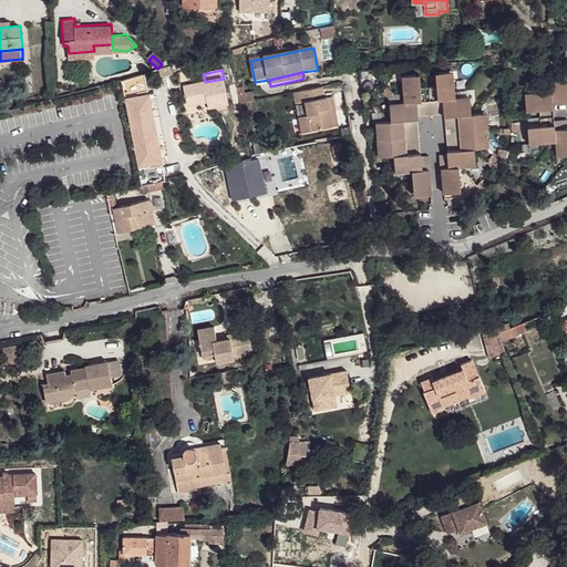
[(442,168),(444,194),(462,192),(460,166),(474,165),(473,148),(487,147),(485,113),(470,115),(467,98),(454,99),(451,72),(434,72),(435,86),(422,88),(421,73),(404,74),(405,102),(392,104),(393,121),(378,123),(380,156),(397,155),(399,173),(411,171),(413,196),(431,194),(429,169),(426,169),(425,153),(410,154),(406,121),(422,120),(421,102),(439,101),(441,117),(455,116),(459,150),(444,152),(445,167),(442,168)]
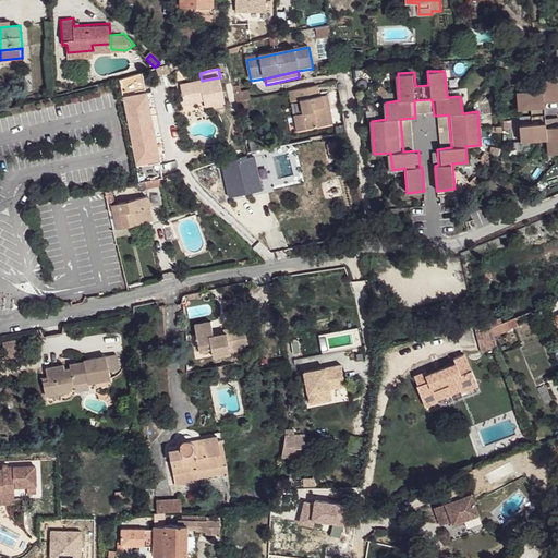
[(557,75),(545,77),(546,93),(519,95),(520,111),(534,110),(535,124),(522,126),(523,142),(550,140),(553,155),(557,154),(557,125),(549,126),(548,106),(557,105),(557,75)]
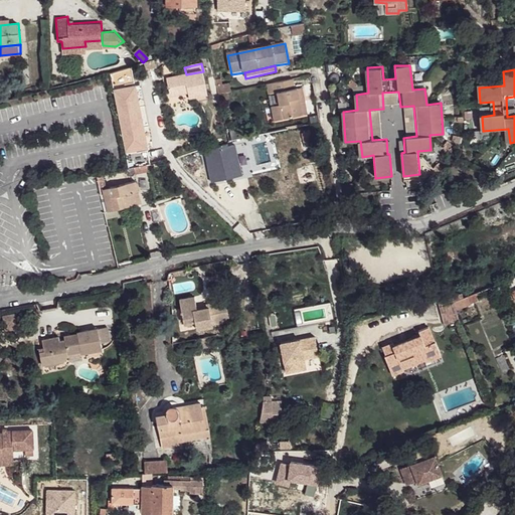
[(209,95),(203,71),(186,74),(168,79),(172,98),(189,94),(191,99),(209,95)]
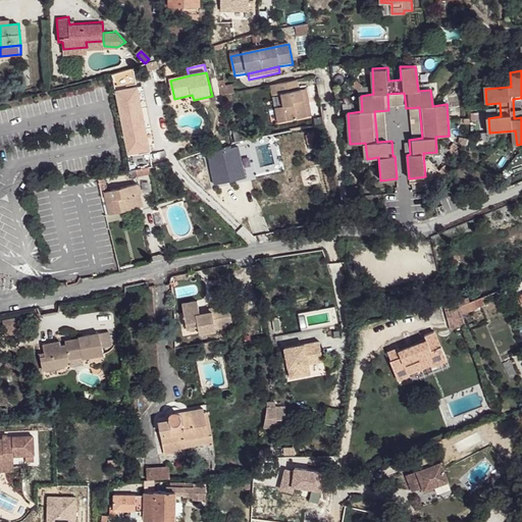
[(300,92),(297,82),(277,86),(279,97),(282,97),(285,109),(276,111),(279,126),(309,118),(302,91),(300,92)]
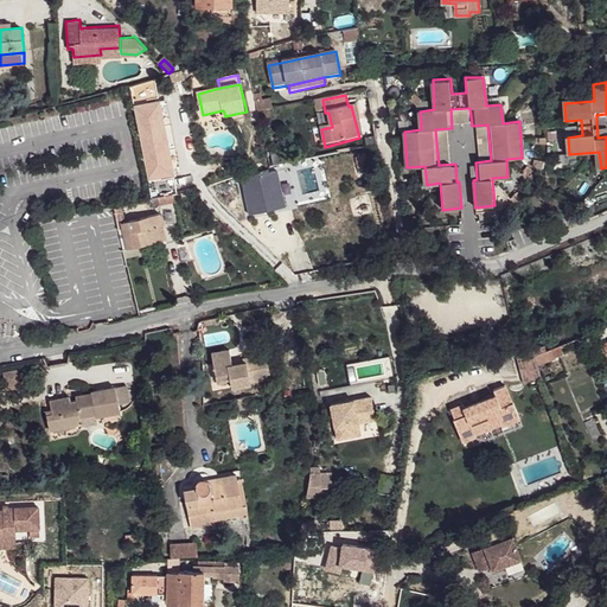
[(325,113),(323,100),(315,101),(317,114),(325,113)]
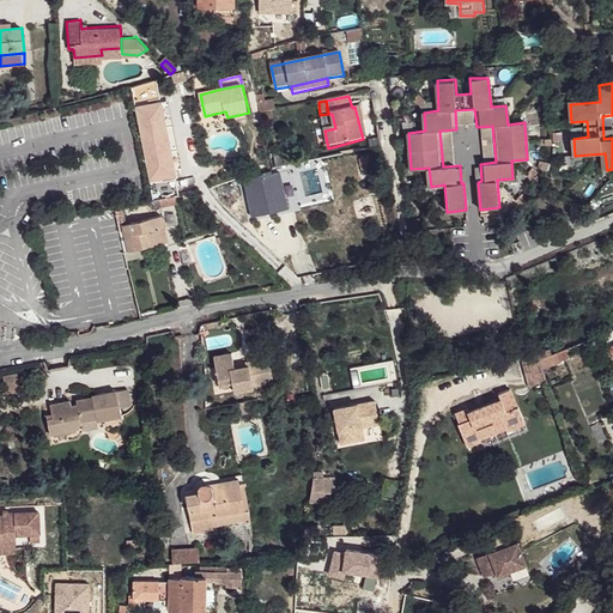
[(360,105),(354,107),(363,139),(369,138),(360,105)]
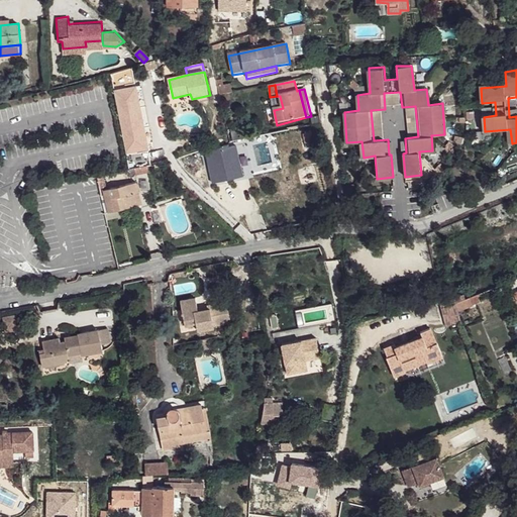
[(249,167),(245,150),(238,152),(236,147),(225,149),(224,147),(207,152),(211,169),(218,168),(220,174),(249,167)]
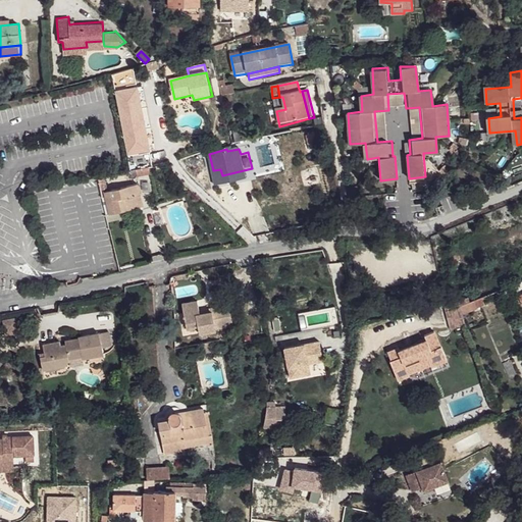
[(143,204),(137,184),(106,193),(108,199),(105,200),(107,214),(109,220),(120,217),(122,218),(128,215),(137,213),(135,206),(143,204)]
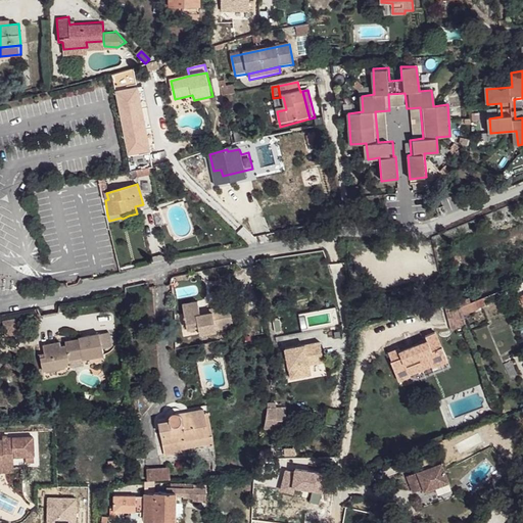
[(465,315),(486,307),(482,296),(461,303),(465,315)]
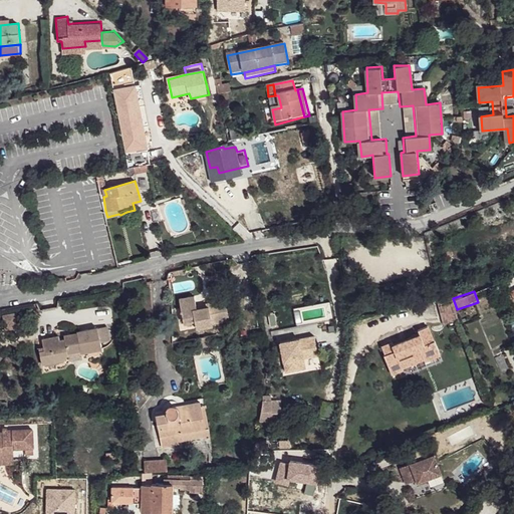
[(193,297),(178,299),(183,323),(193,321),(196,328),(212,325),(211,323),(228,319),(224,299),(214,301),(216,308),(208,310),(208,307),(195,309),(194,305),(193,297)]
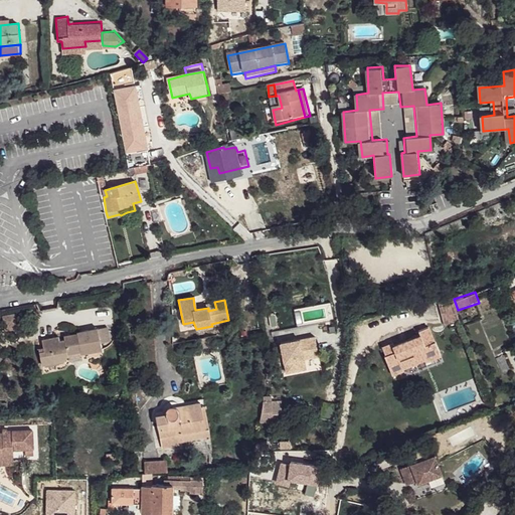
[(214,302),(194,306),(195,310),(208,308),(208,311),(216,309),(214,302)]
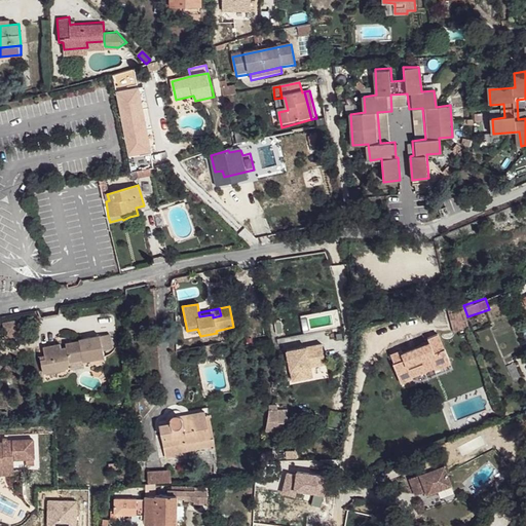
[(455,333),(468,329),(462,309),(449,313),(455,333)]
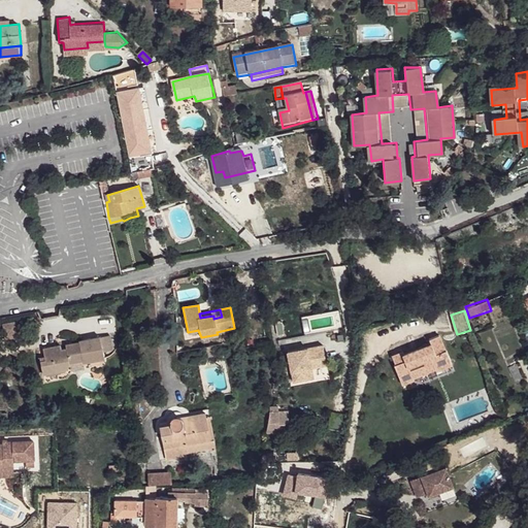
[(452,368),(438,334),(428,338),(429,342),(401,354),(400,351),(392,354),(395,364),(393,364),(400,383),(433,370),(434,374),(452,368)]
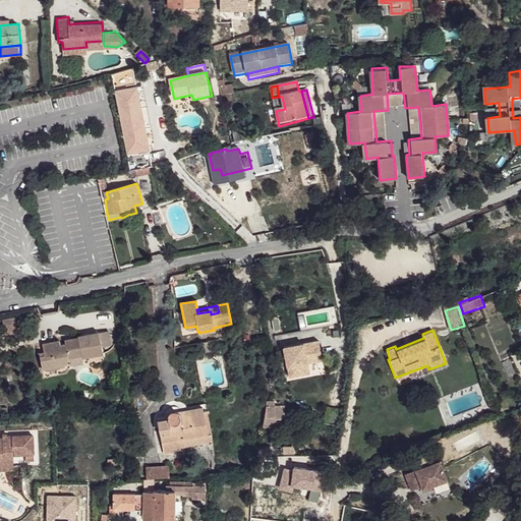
[(100,332),(102,346),(111,345),(109,331),(100,332)]
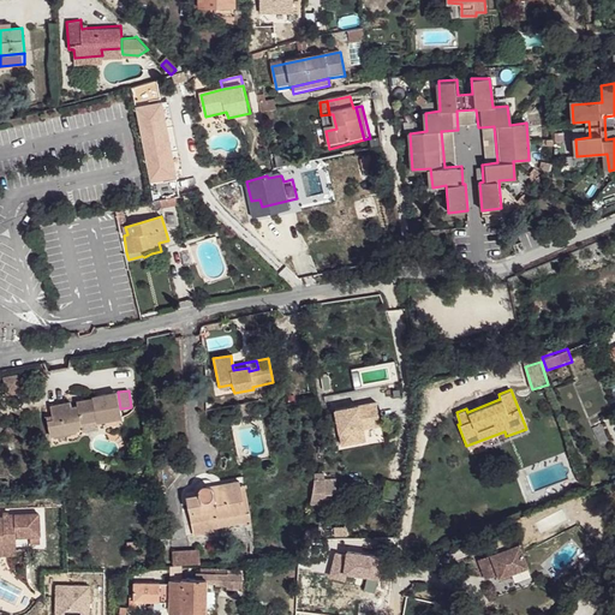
[(121,418),(117,392),(93,396),(94,402),(87,404),(78,406),(72,407),(71,402),(51,407),(53,417),(54,421),(49,422),(52,436),(78,431),(82,424),(82,423),(96,419),(99,423),(121,418)]
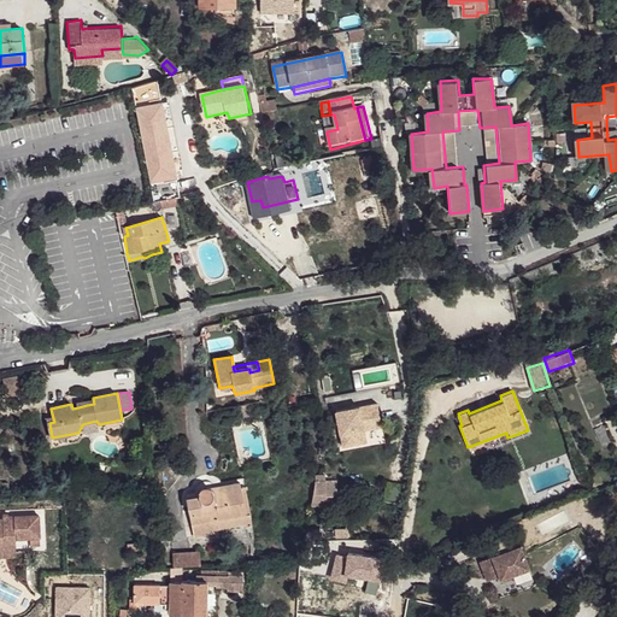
[(382,419),(378,401),(338,409),(345,445),(368,440),(365,428),(364,422),(382,419)]
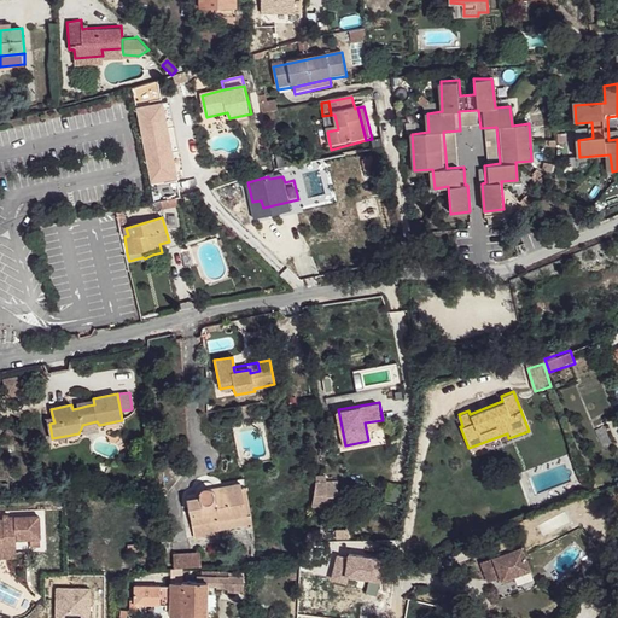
[(249,404),(234,408),(237,418),(250,415),(249,404)]
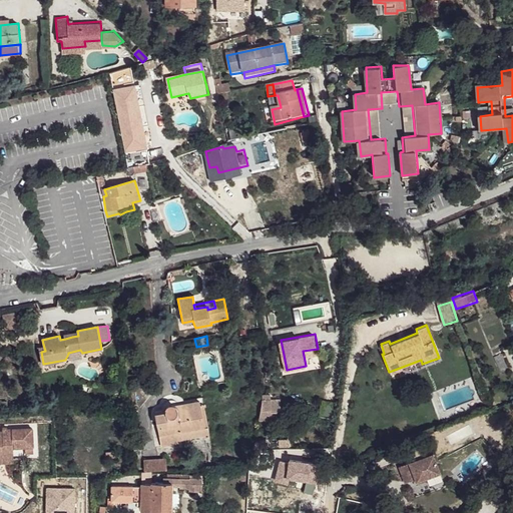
[(82,353),(80,350),(68,353),(68,354),(69,361),(82,358),(82,353)]
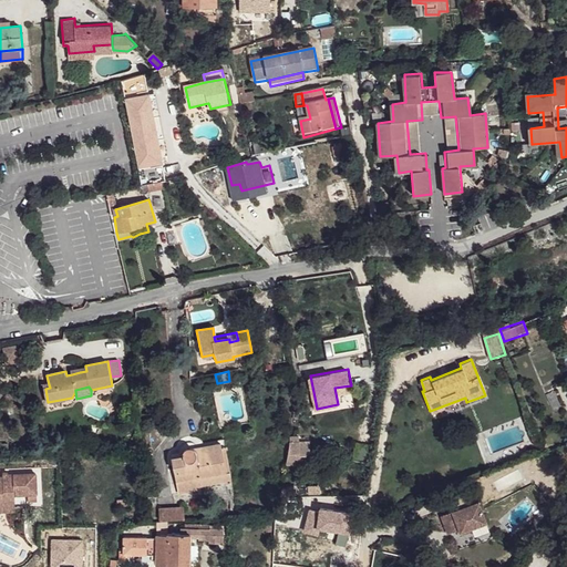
[(228,470),(223,439),(218,440),(219,444),(224,470),(228,470)]
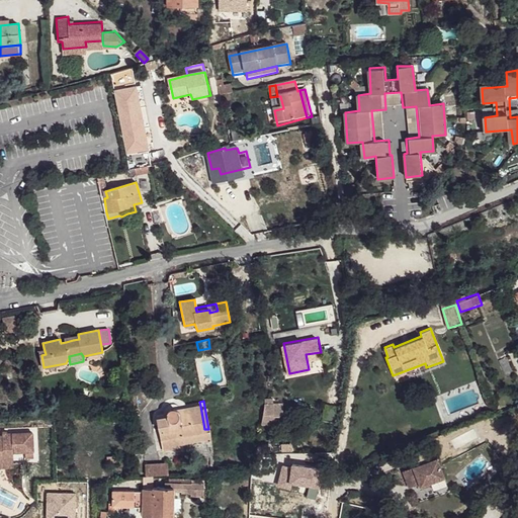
[(274,402),(265,402),(263,423),(280,423),(281,413),(274,413),(274,402)]
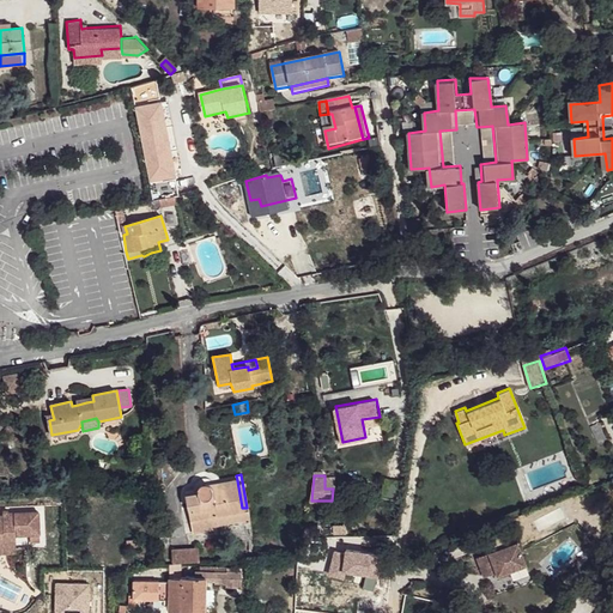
[(242,508),(237,480),(213,484),(212,480),(208,478),(205,479),(202,480),(207,527),(216,526),(216,522),(214,513),(242,508)]
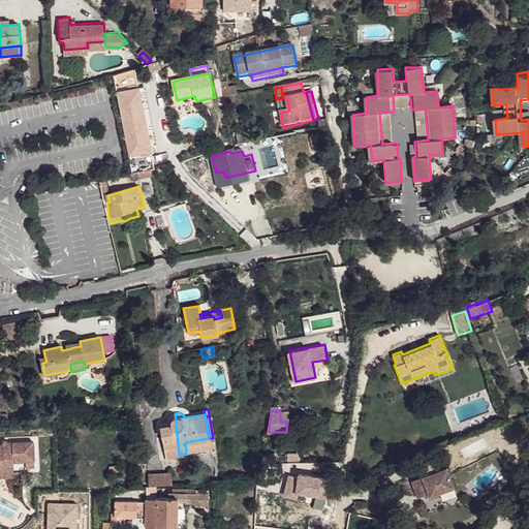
[(179,455),(175,414),(173,418),(170,422),(162,424),(168,457),(179,455)]
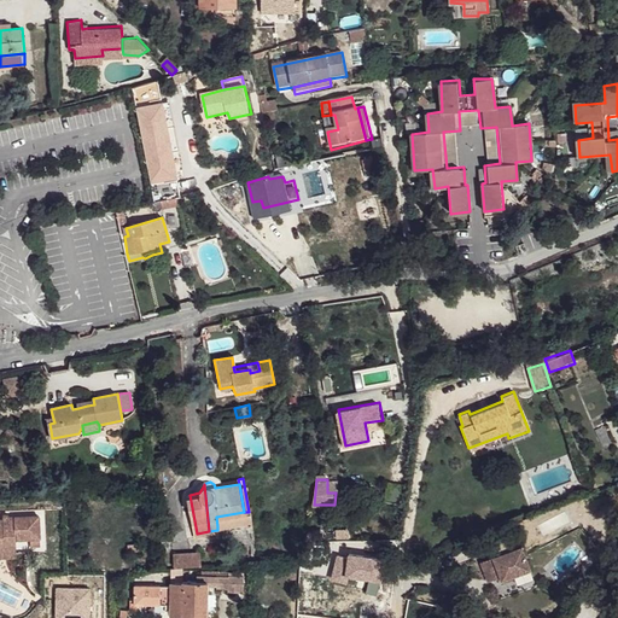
[(250,520),(249,512),(244,512),(216,517),(217,526),(250,520)]
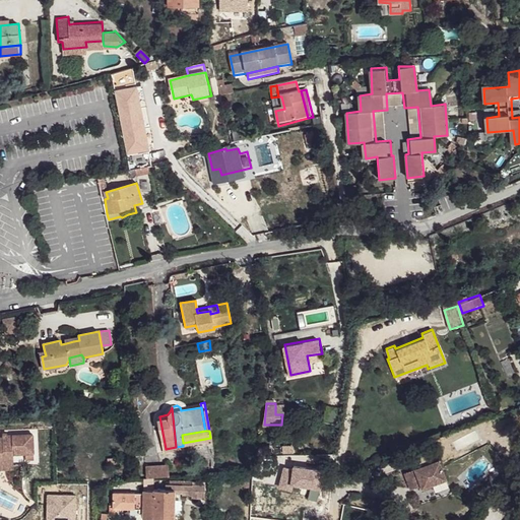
[(34,457),(31,434),(6,434),(6,437),(0,437),(0,460),(4,461),(4,457),(13,457),(13,453),(24,452),(24,458),(34,457)]
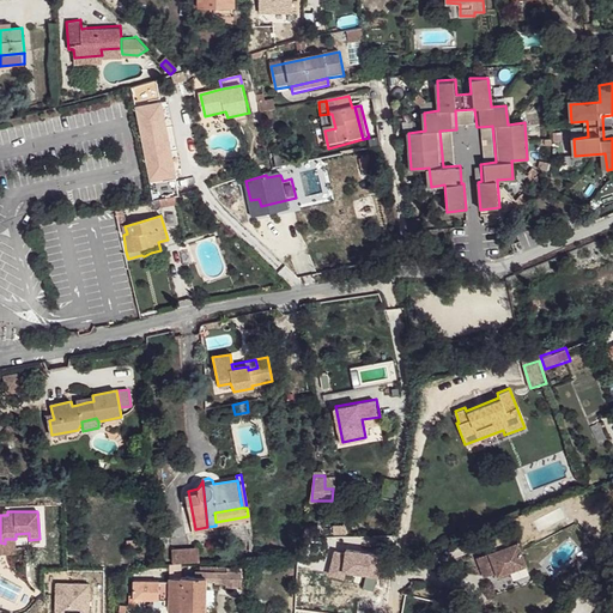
[(323,527),(307,527),(305,538),(322,536),(323,527)]
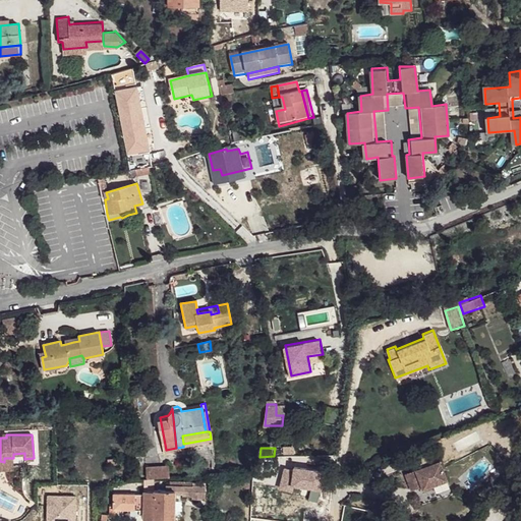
[(0,470),(14,469),(13,458),(4,458),(4,462),(0,461),(0,470)]
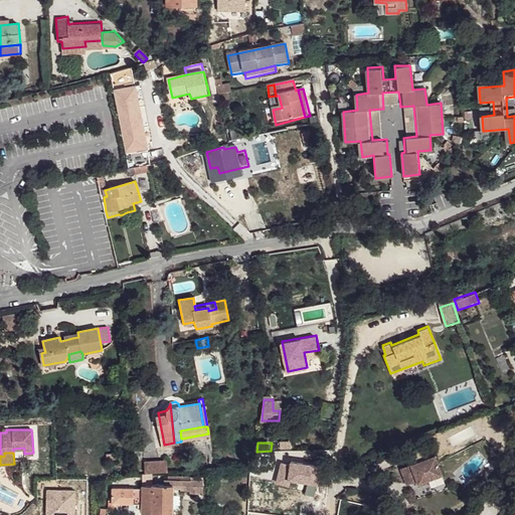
[(435,453),(407,463),(400,465),(406,482),(413,479),(416,478),(417,481),(442,472),(435,453)]
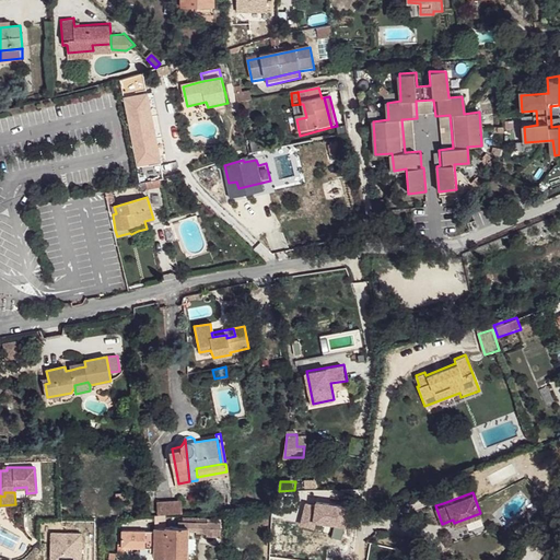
[(154,501),(155,515),(182,514),(182,500),(154,501)]
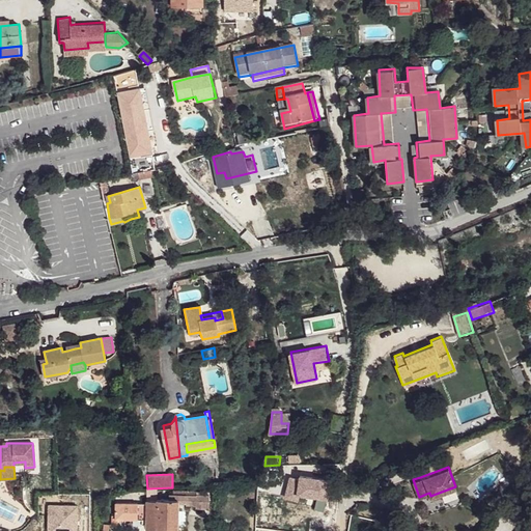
[(169,495),(170,498),(178,498),(178,502),(187,503),(187,504),(197,505),(197,508),(210,508),(210,495),(198,495),(198,496),(169,495)]
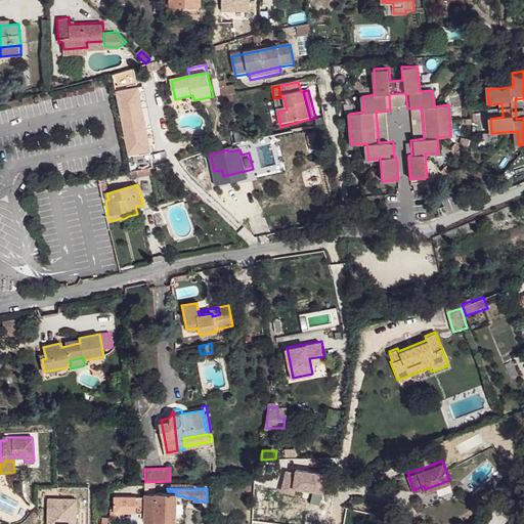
[(176,491),(158,491),(158,492),(157,521),(157,522),(176,523),(176,495),(176,491)]
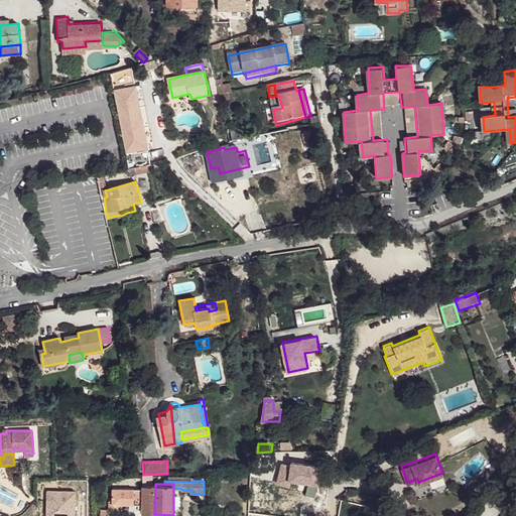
[(143,508),(144,487),(114,485),(113,503),(139,504),(139,508),(143,508)]
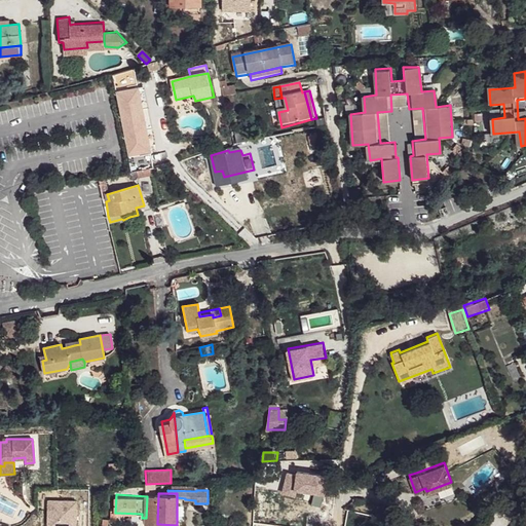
[(157,523),(158,494),(147,494),(147,496),(146,518),(146,523),(157,523)]
